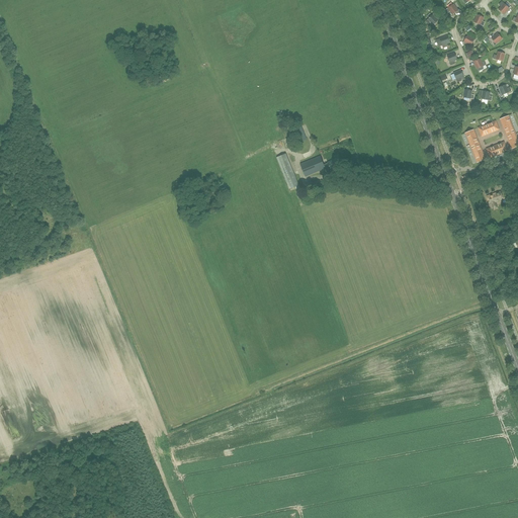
[(504,14),(509,8),(502,2),(499,5),(501,7),(499,10),(504,14)]
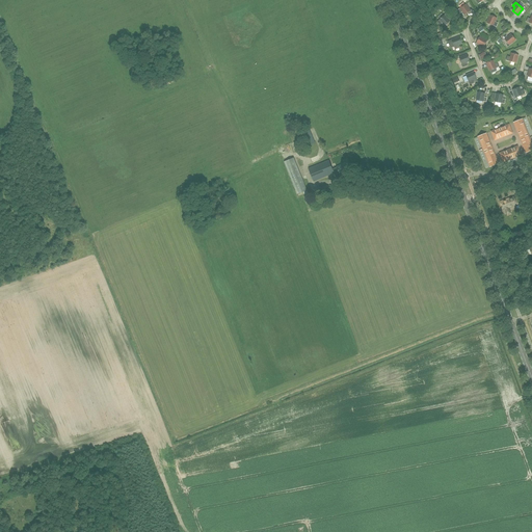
[(464,16),(471,11),(466,4),(457,10),(460,14),(462,11),(464,16)]
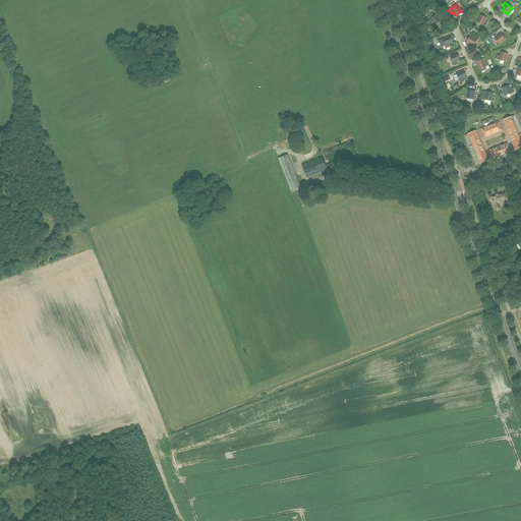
[(436,25),(441,20),(436,15),(428,21),(430,24),(433,22),(436,25)]
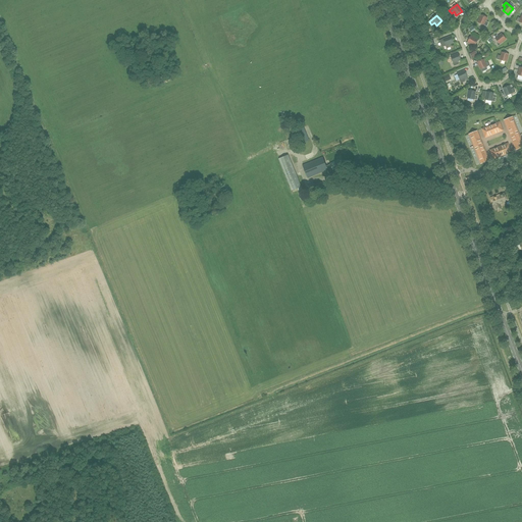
[(487,27),(488,22),(485,21),(487,17),(481,15),(478,22),(487,27)]
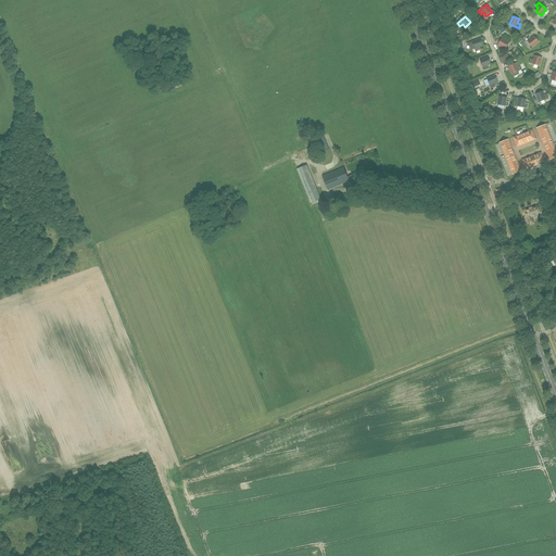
[(532,47),(539,41),(534,36),(528,41),(532,47)]
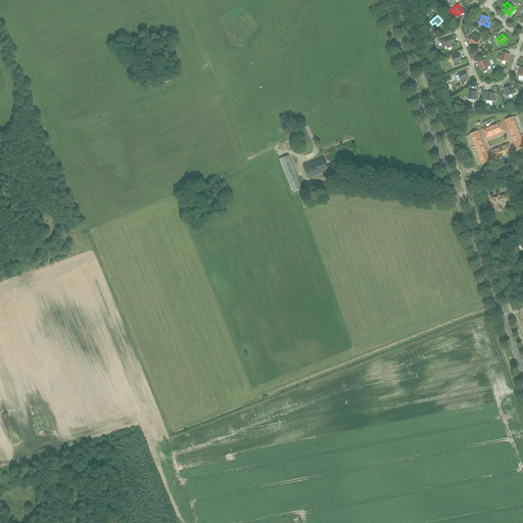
[(475,46),(479,40),(472,36),(469,42),(475,46)]
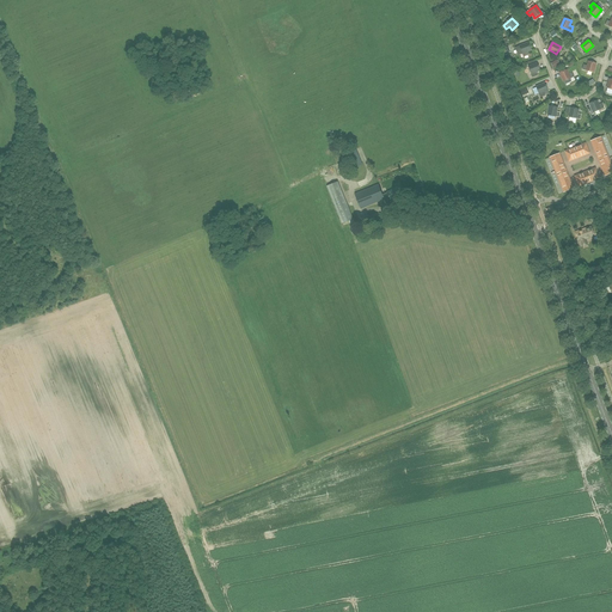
[(528,55),(527,51),(531,50),(528,43),(520,46),(515,48),(518,55),(522,54),(524,56),(528,55)]
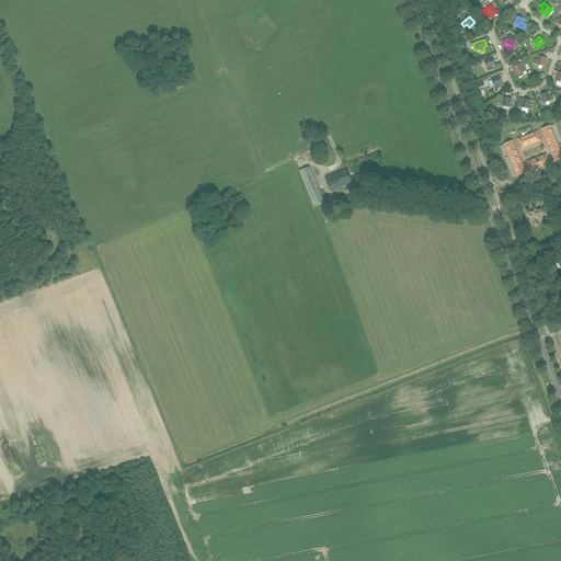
[(545,67),(547,58),(539,56),(538,60),(535,59),(534,64),(545,67)]
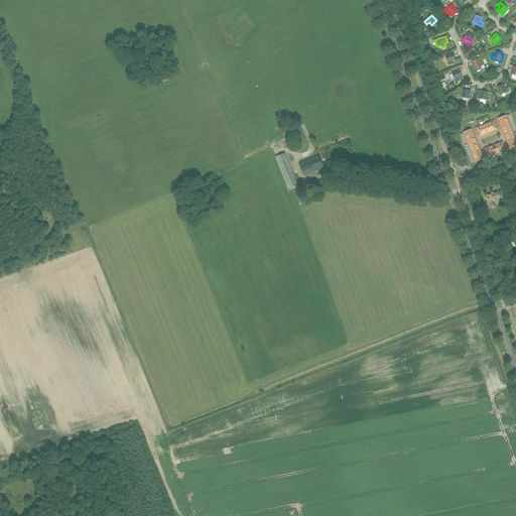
[(453,63),(452,60),(456,59),(453,53),(445,56),(447,62),(449,66),(453,63)]
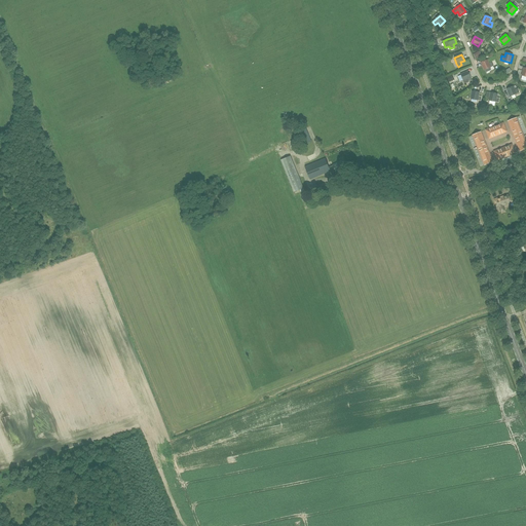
[(489,64),(487,60),(481,63),(484,70),(493,66),(492,63),(489,64)]
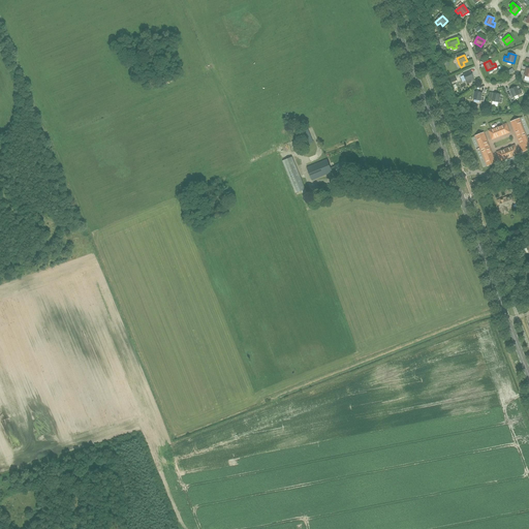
[(467,84),(471,83),(470,80),(473,79),(471,71),(463,74),(467,84)]
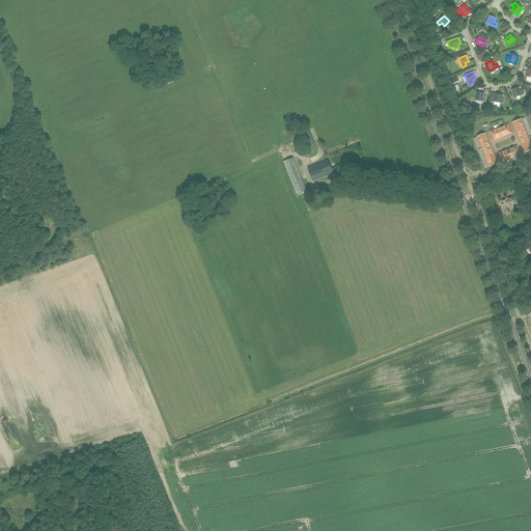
[(520,91),(518,87),(511,90),(514,98),(524,93),(523,90),(520,91)]
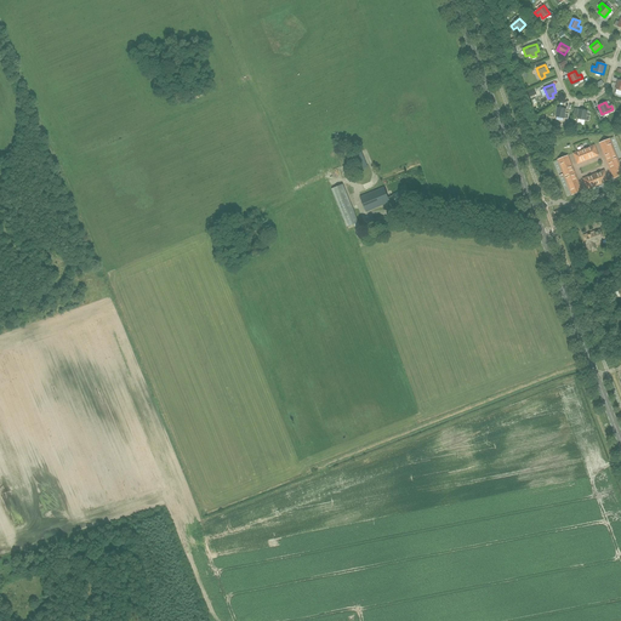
[(568,119),(569,114),(565,114),(565,109),(558,108),(556,117),(568,119)]
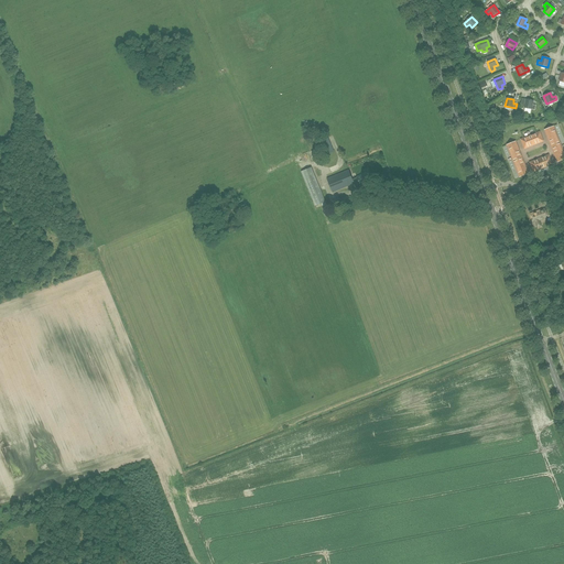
[(534,110),(535,106),(532,105),(533,100),(525,99),(524,108),(534,110)]
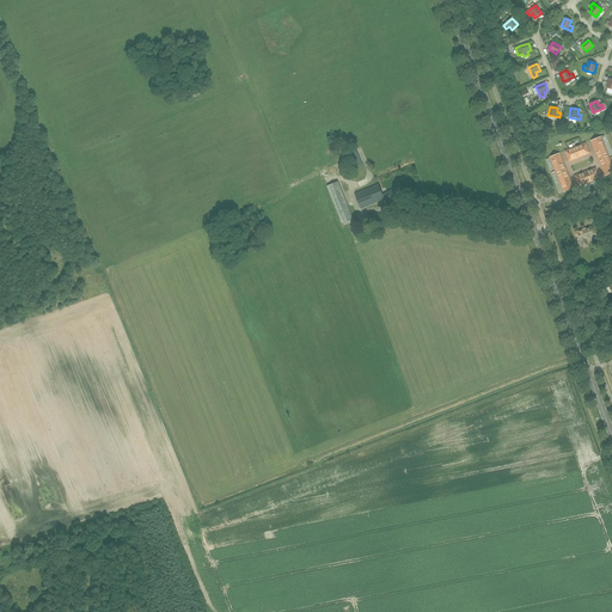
[(591,141),(605,176),(611,172),(611,165),(601,138),(591,141)]
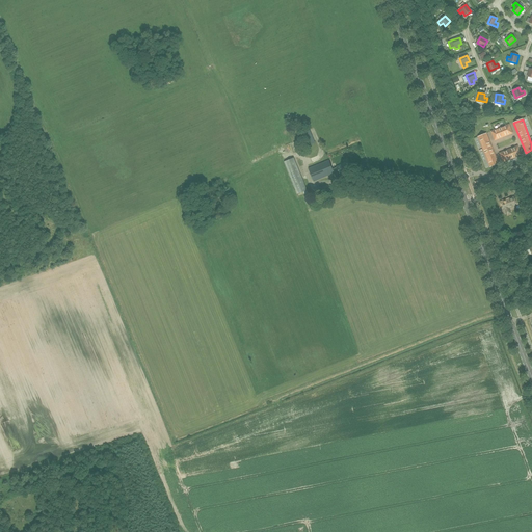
[(491,132),(495,140),(512,133),(509,125),(491,132)]
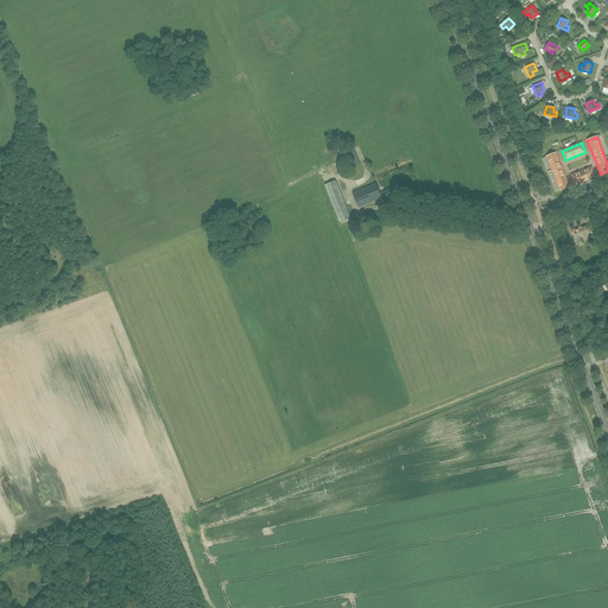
[(360,164),(353,149),(346,152),(352,168),(360,164)]
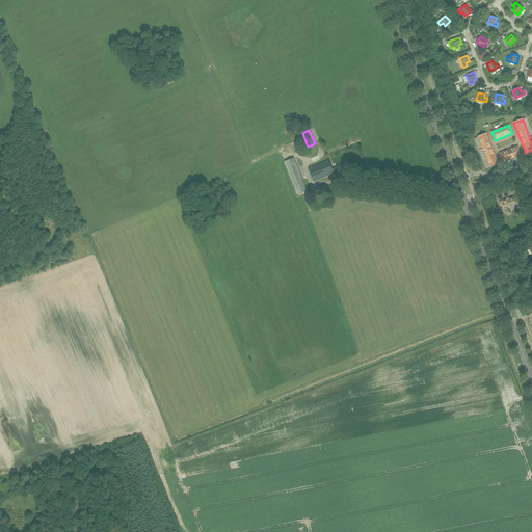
[(489,167),(499,164),(486,133),(478,137),(489,167)]
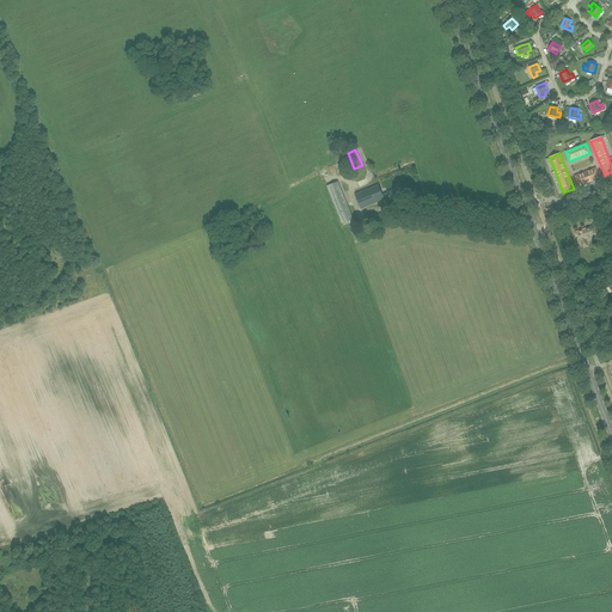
[(599,178),(595,169),(575,176),(579,187),(599,178)]
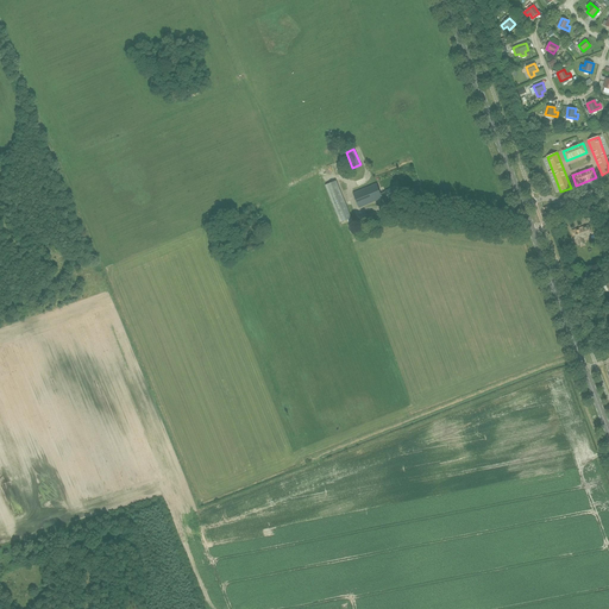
[(340,223),(351,218),(336,181),(325,186),(340,223)]
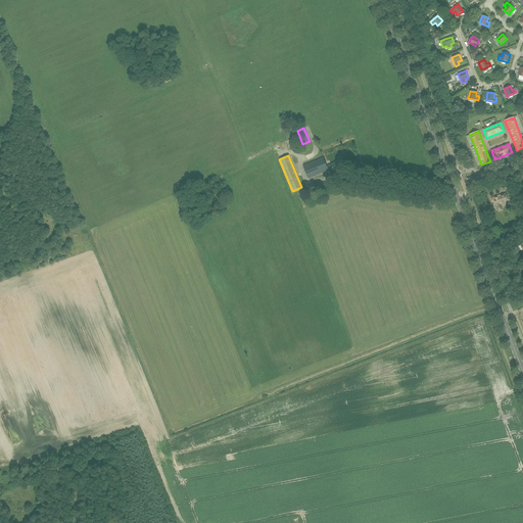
[(327,167),(323,157),(303,165),(308,179),(329,171),(330,175),(334,173),(334,172),(342,168),(339,160),(331,164),(327,167)]
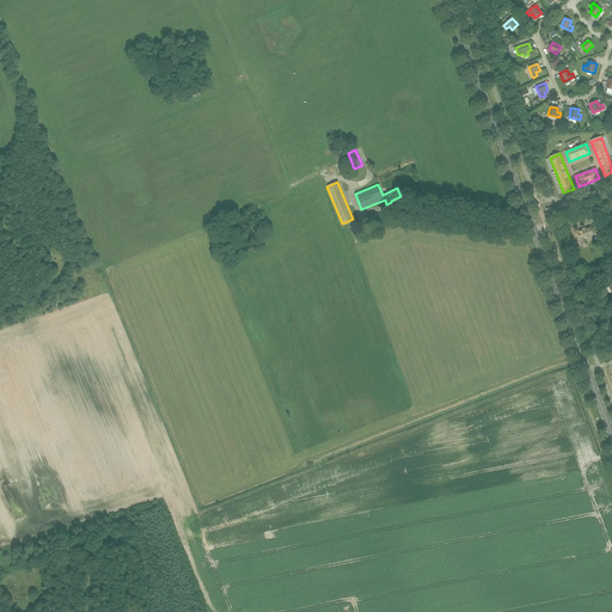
[(586,216),(598,212),(594,203),(582,208),(586,216)]
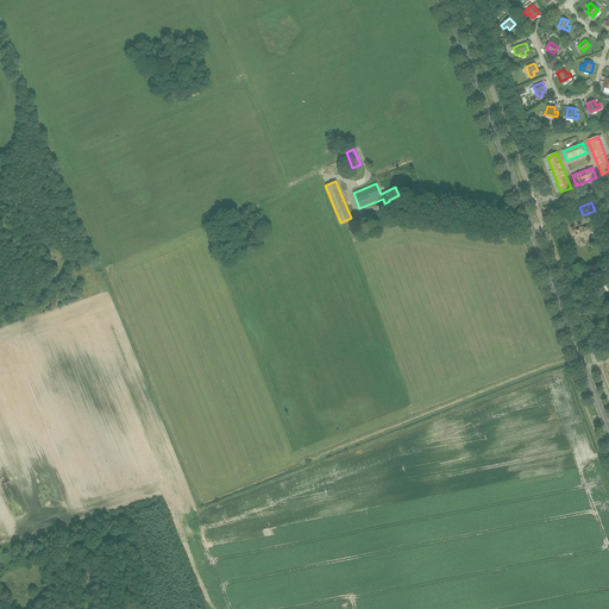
[(578,242),(583,239),(583,238),(591,236),(588,225),(572,231),(576,240),(578,240),(578,242)]
